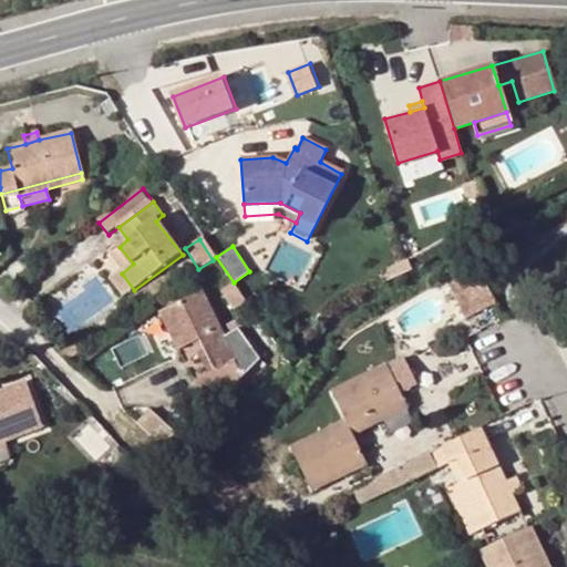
[(398,265),(378,272),(382,282),(401,275),(398,265)]
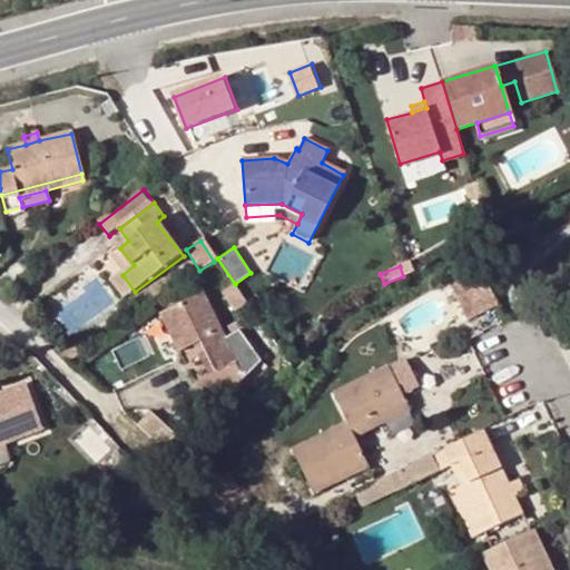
[(497,305),(481,268),(448,284),(465,321),(497,305)]
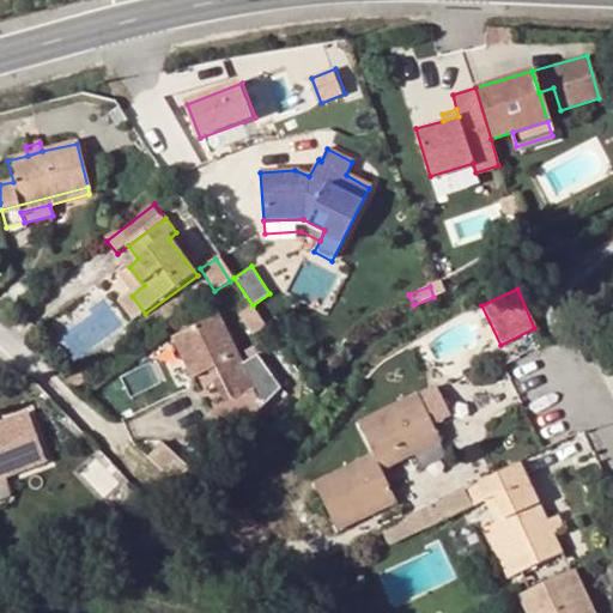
[(132,296),(122,304),(137,322),(145,314),(132,296)]
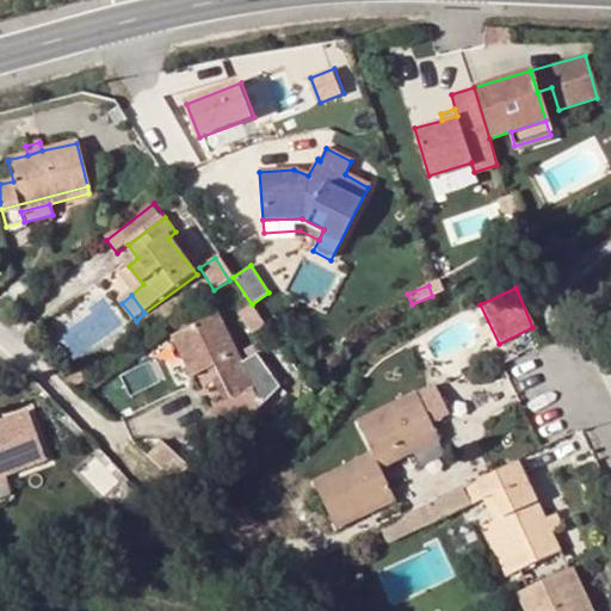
[(265,325),(251,304),(235,314),(248,335),(265,325)]
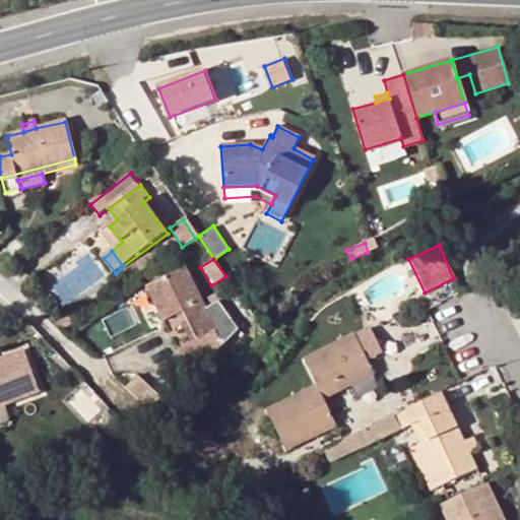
[(163,320),(178,314),(184,311),(198,340),(193,342),(200,359),(223,346),(185,268),(146,286),(163,320)]
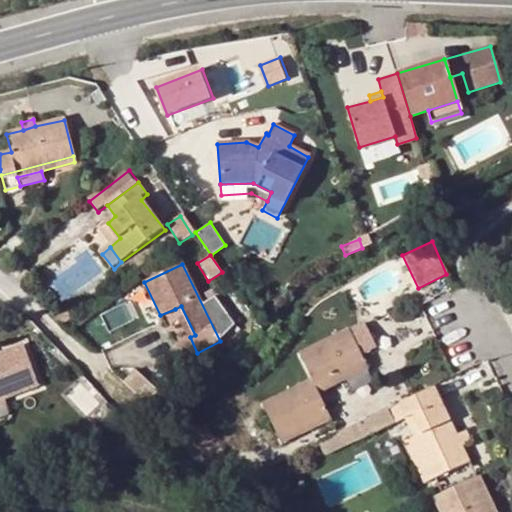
[(175,309),(190,337),(195,335),(181,306),(175,309)]
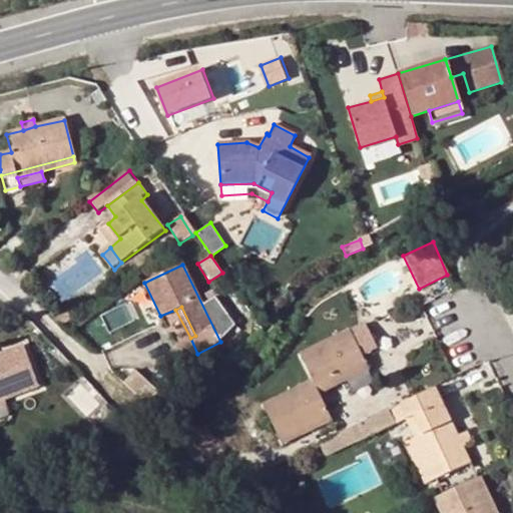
[(73,319),(65,309),(55,315),(65,325),(73,319)]
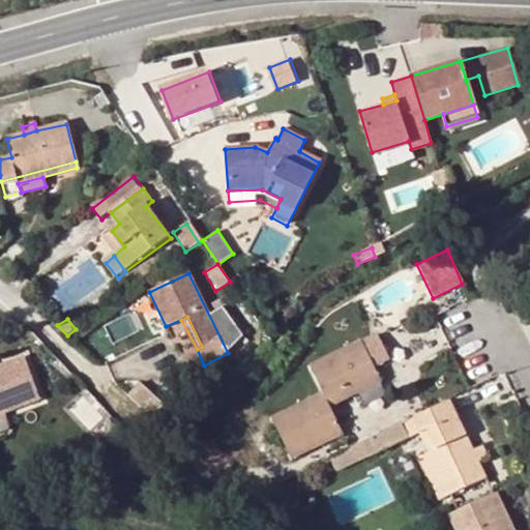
[(362,342),(311,366),(323,394),(272,419),(291,459),(342,434),(329,406),(381,382),(362,342)]
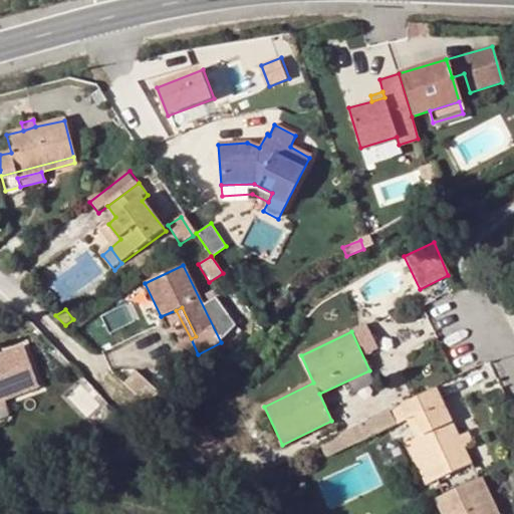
[(191,338),(176,345),(184,361),(198,354),(191,338)]
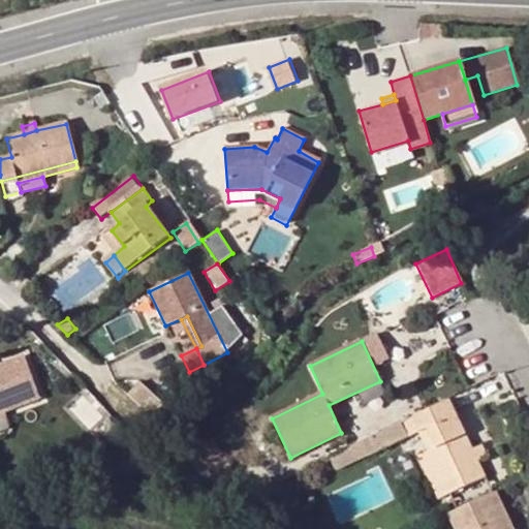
[(0,411),(4,410),(7,416),(8,421),(44,407),(29,366),(0,375),(0,411)]
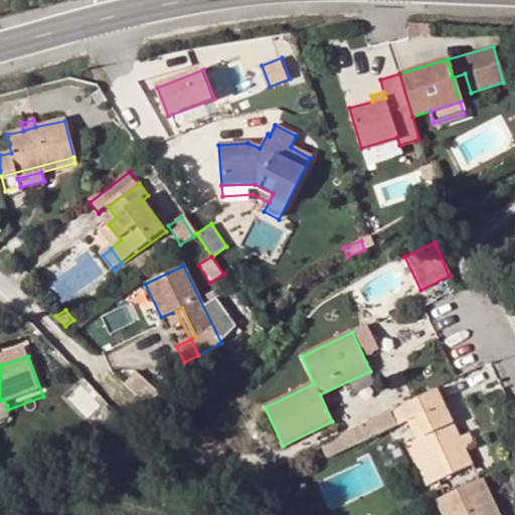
[(156,389),(133,367),(121,379),(144,401),(156,389)]
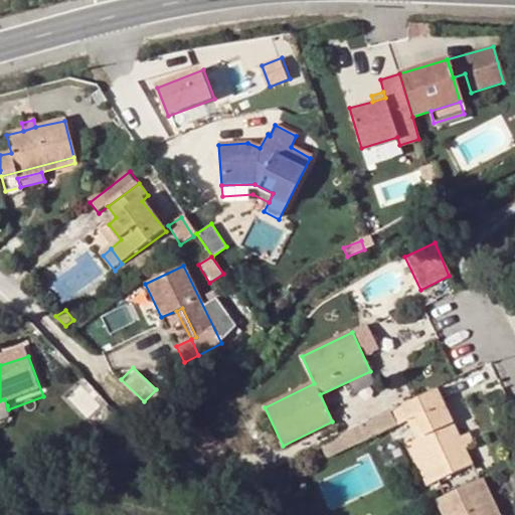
[(156,389),(144,401),(155,412),(167,400),(156,389)]
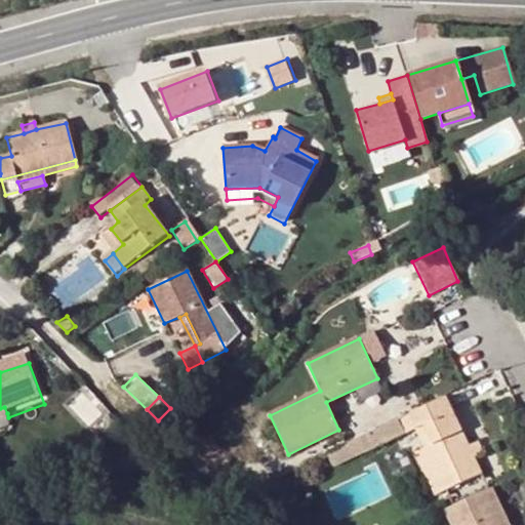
[(469,446),(445,398),(396,420),(403,436),(416,430),(423,427),(432,445),(425,448),(414,454),(435,496),(480,475),(473,456),(469,446)]
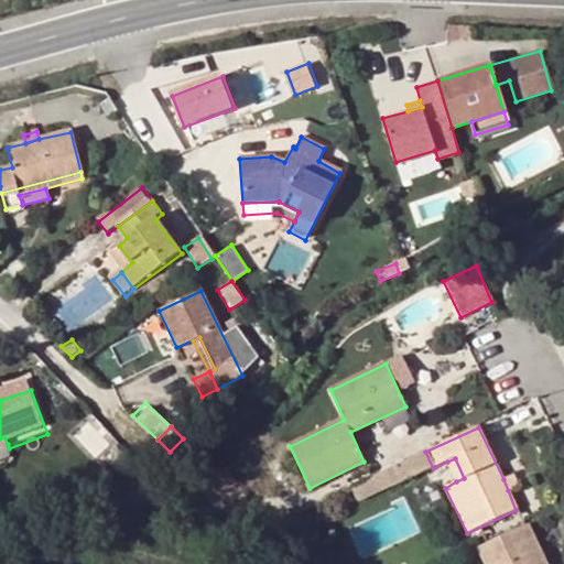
[(455,458),(447,462),(456,481),(464,478),(455,458)]
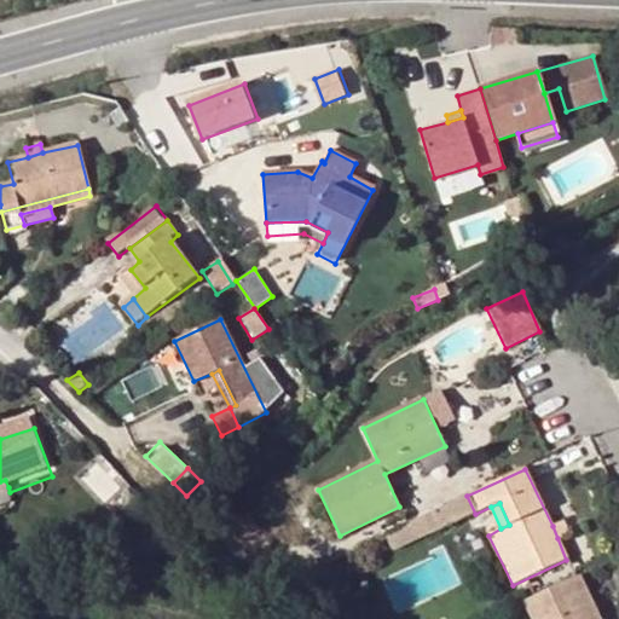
[(452,524),(444,507),(386,534),(393,551),(452,524)]
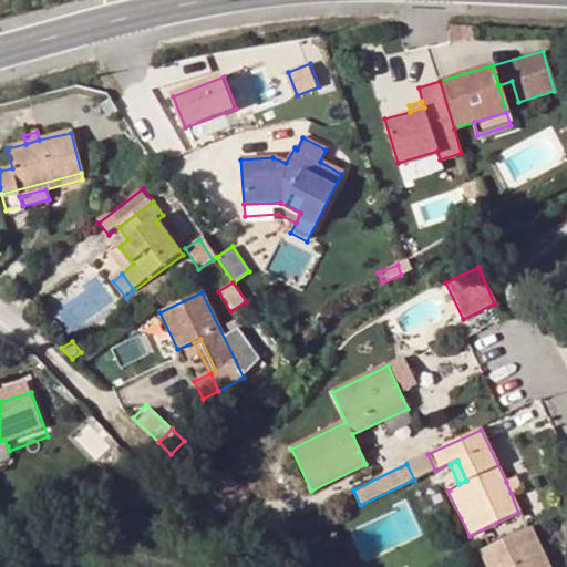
[(506,482),(511,493),(521,488),(516,476),(506,482)]
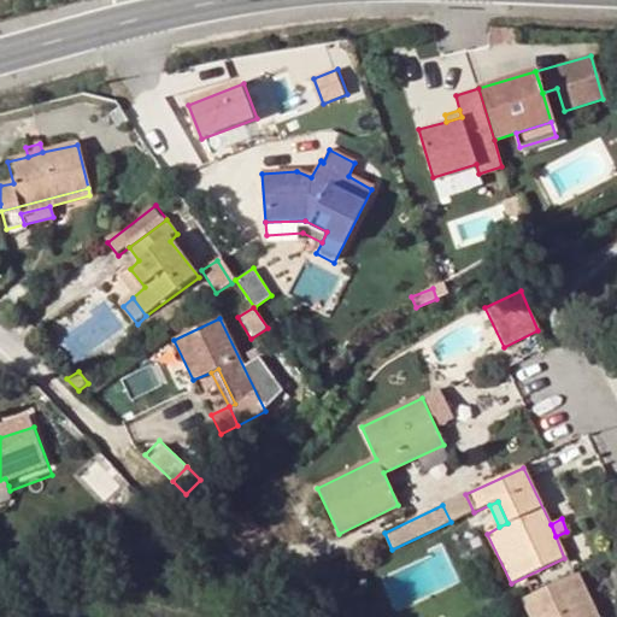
[(598,616),(577,574),(522,601),(529,616),(598,616)]
